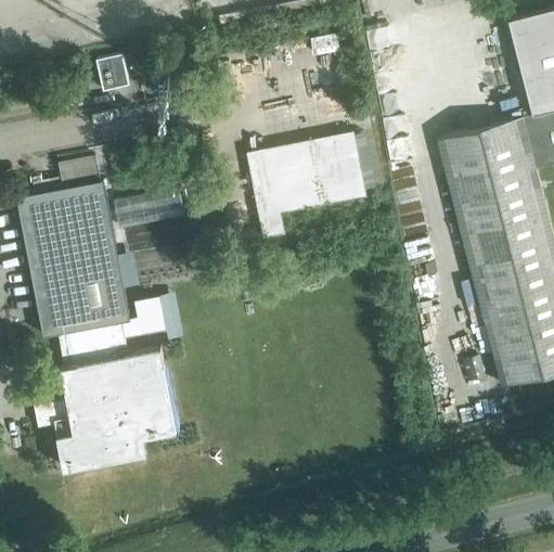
[(553,9),(507,21),(531,115),(436,139),(501,387),(553,373),(553,244),(535,169),(553,164),(553,9)]
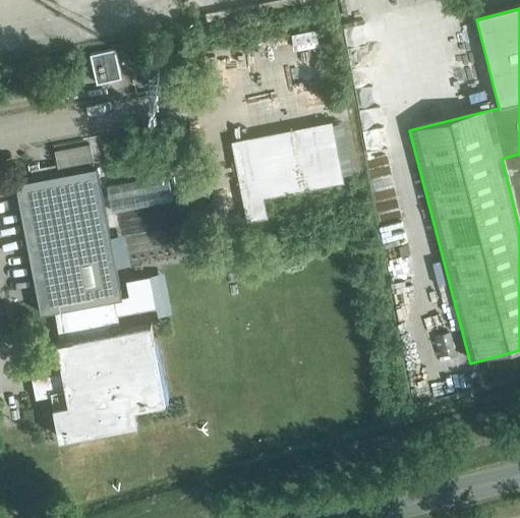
[(96,87),(120,80),(113,52),(89,57),(96,87)]
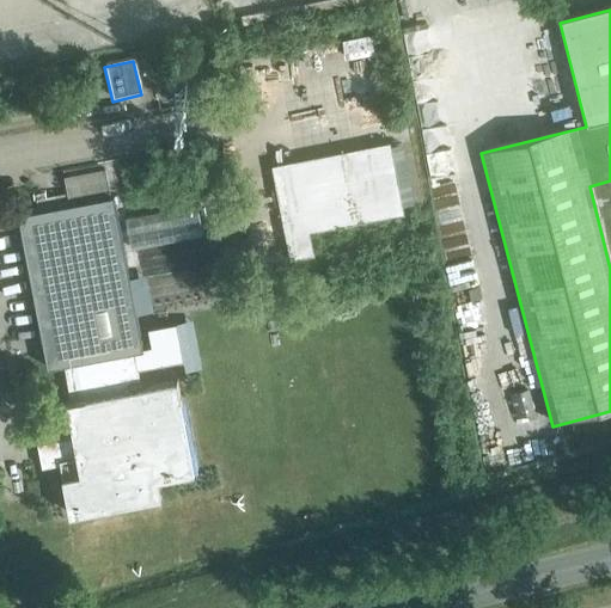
[(289,263),(313,258),(310,235),(403,216),(389,146),(270,169),(289,263)]
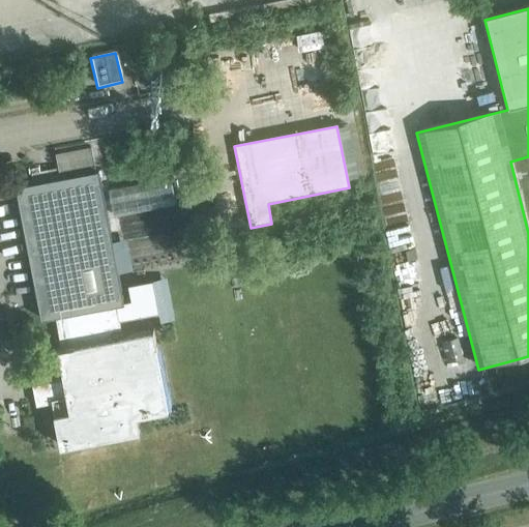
[(32,185),(95,173),(90,148),(54,155),(57,170),(30,175),(32,185)]
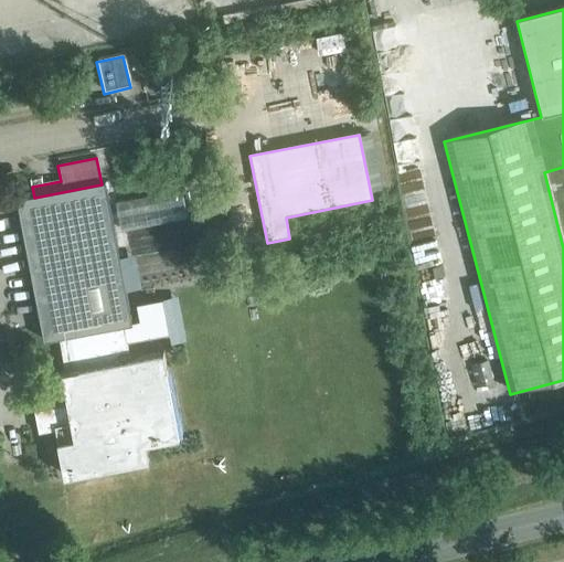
[(102,184),(34,198),(16,201),(43,343),(59,340),(65,373),(61,374),(71,424),(54,427),(63,479),(148,463),(145,446),(178,439),(161,354),(128,361),(125,345),(168,336),(161,301),(136,307),(138,322),(131,325),(104,183),(102,184)]
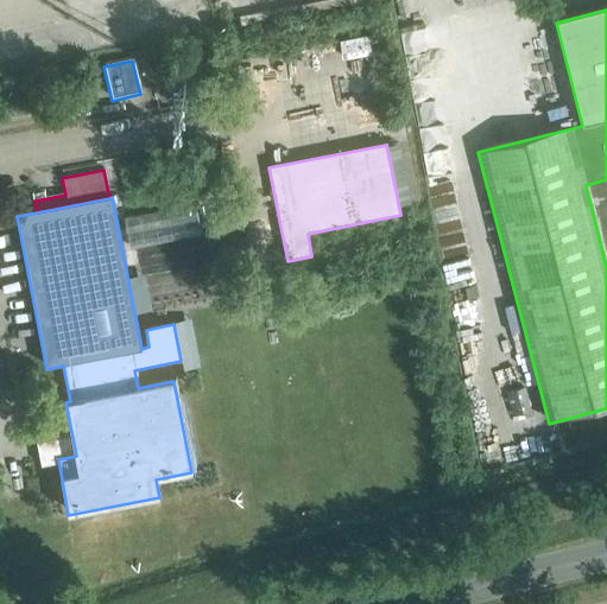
[(128,246),(201,236),(197,205),(125,215),(128,246)]
